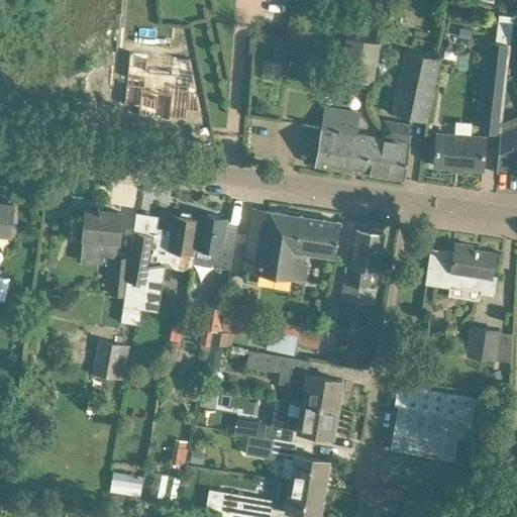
[(460,28),(459,36),(470,38),(471,30),(460,28)]
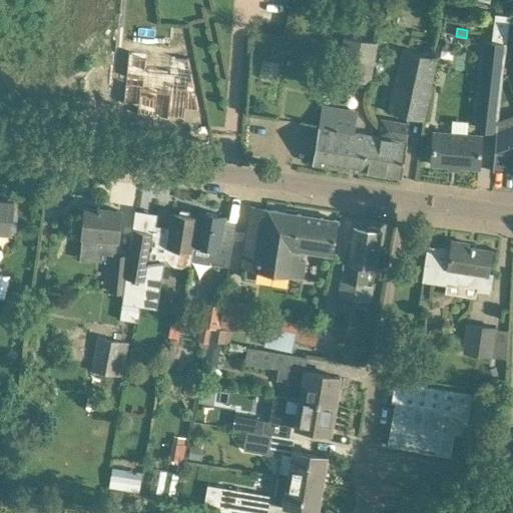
[(338,78),(370,83),(377,41),(345,36),(338,78)]
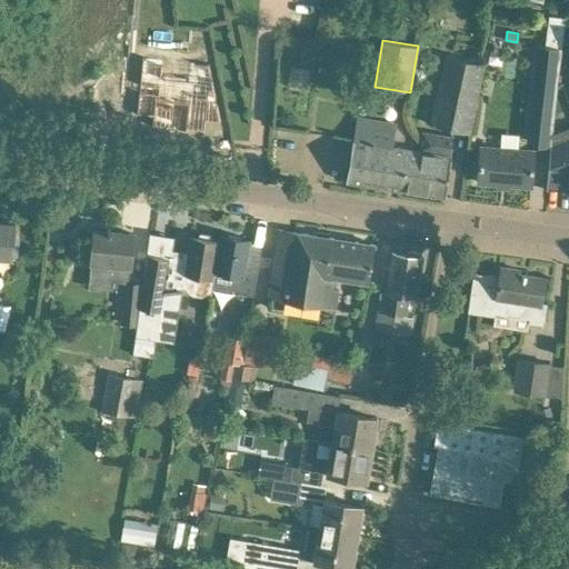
[(538,47),(529,122),(552,126),(561,49),(538,47)]
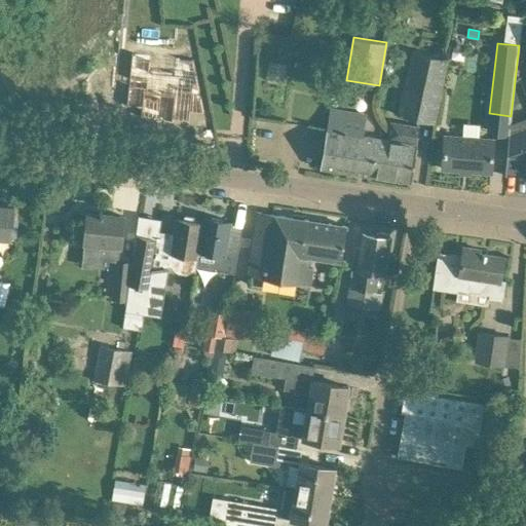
[(431,122),(447,59),(412,51),(398,114),(431,122)]
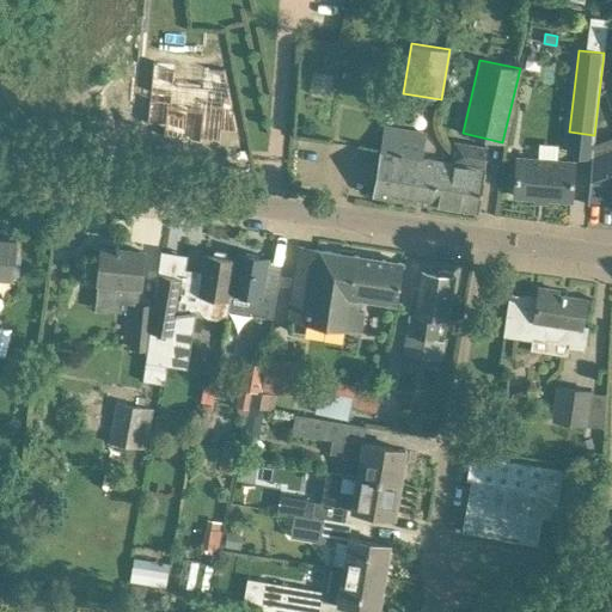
[(153,61),(146,123),(164,124),(163,135),(182,138),(182,140),(201,142),(202,140),(220,141),(221,130),(237,132),(224,69),(203,67),(202,85),(173,81),(176,63),(153,61)]
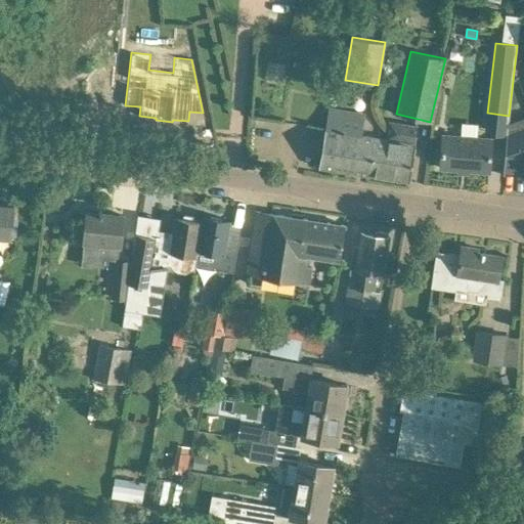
[(321,147),(318,168),(367,176),(370,155),(389,158),(391,140),(385,138),(359,134),(362,115),(336,111),(333,130),(324,129),(321,147)]
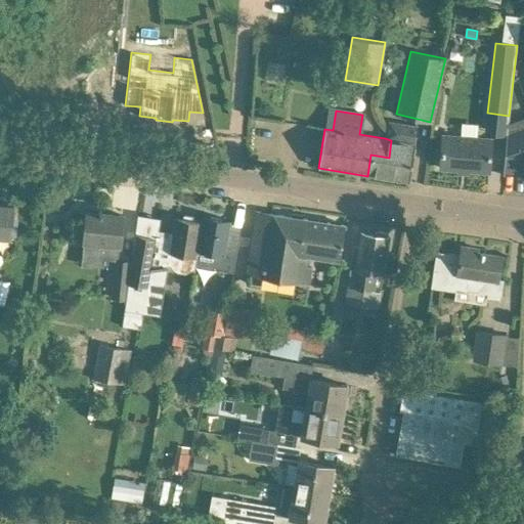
[(523,117),(508,124),(504,169),(523,170),(523,117)]
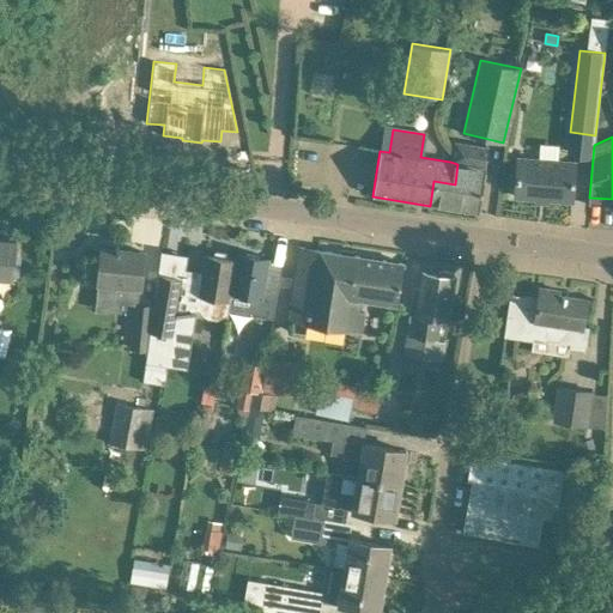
[(434,181),(430,206),(431,206),(431,205),(479,213),(483,189),(486,168),(485,168),(489,149),(462,145),(461,153),(453,151),(450,162),(457,164),(455,184),(434,181)]
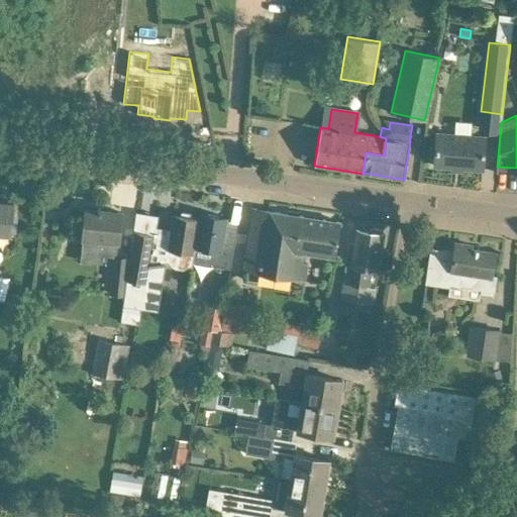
[(485,137),(436,134),(434,166),(483,170),(485,137)]
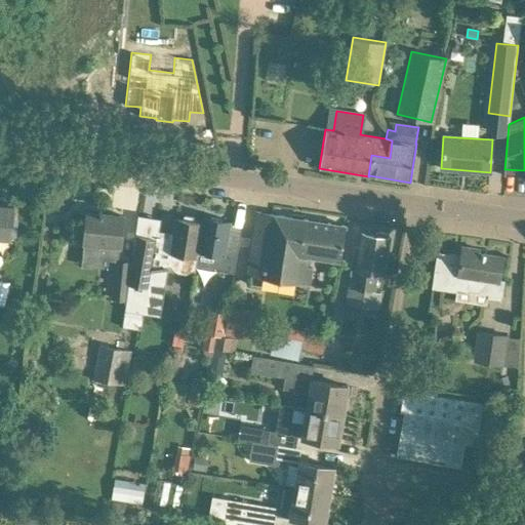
[(13,205),(0,204),(0,237),(10,239),(13,205)]
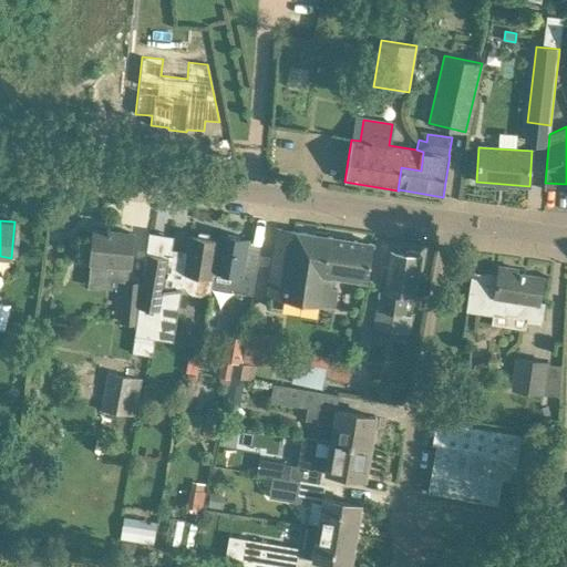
[(93,229),(92,263),(91,288),(112,290),(112,281),(127,281),(129,265),(130,265),(133,234),(110,232),(111,229),(106,228),(105,230),(93,229)]
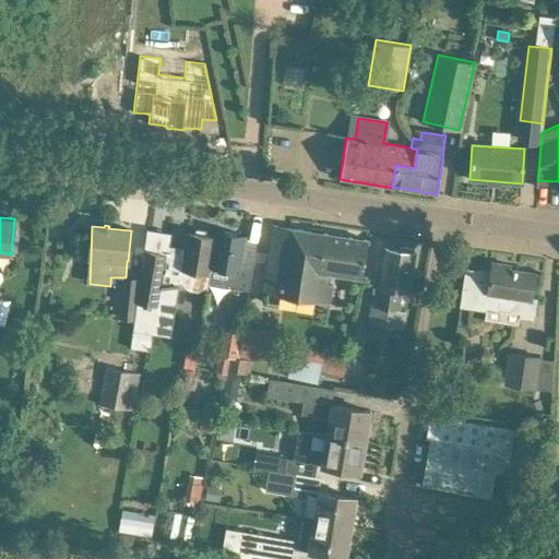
[(368,240),(273,225),(262,294),(329,304),(332,285),(326,284),(328,274),(363,280),(368,240)]
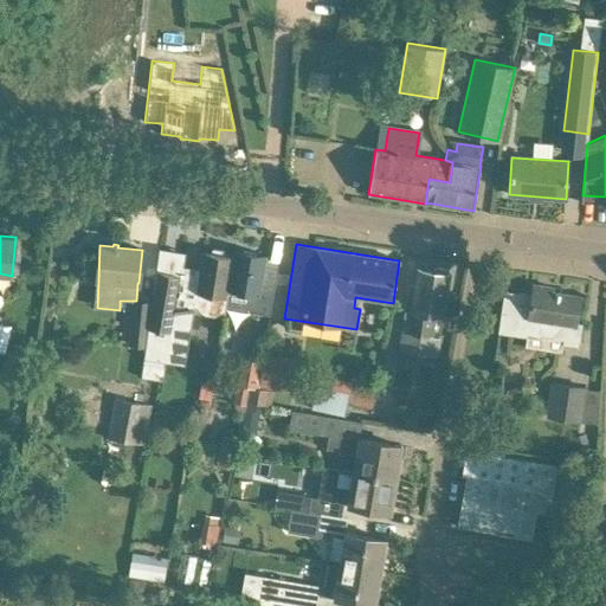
[(146,346),(144,359),(166,362),(171,333),(172,333),(173,326),(191,328),(194,308),(199,308),(202,311),(206,314),(210,315),(214,315),(218,314),(221,313),(225,313),(226,308),(227,298),(229,298),(230,291),(227,291),(233,258),(226,257),(225,251),(213,249),(210,253),(202,252),(198,278),(156,272),(152,304),(148,329),(146,346)]
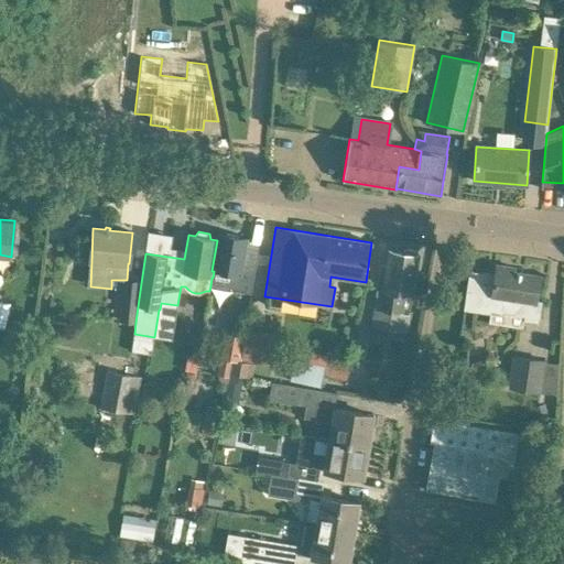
[(212,278),(210,286),(229,290),(251,293),(252,289),(256,267),(259,247),(247,245),(248,238),(218,234),(217,240),(212,271),(214,271),(213,278),(212,278)]
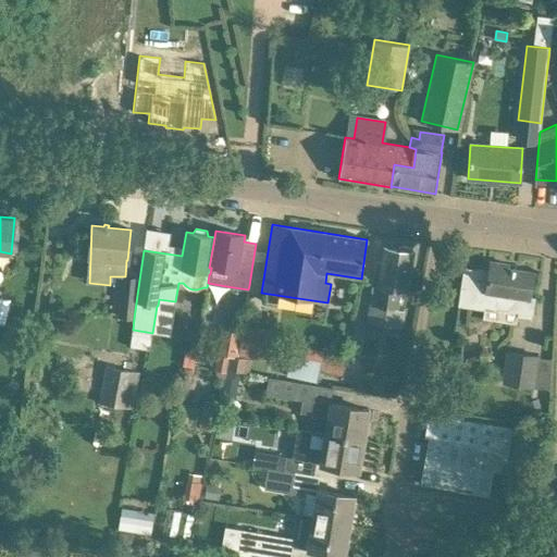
[(378,292),(375,306),(397,309),(399,291),(407,292),(413,251),(411,250),(409,247),(400,246),(398,248),(384,246),(382,262),(376,261),(372,291),(378,292)]
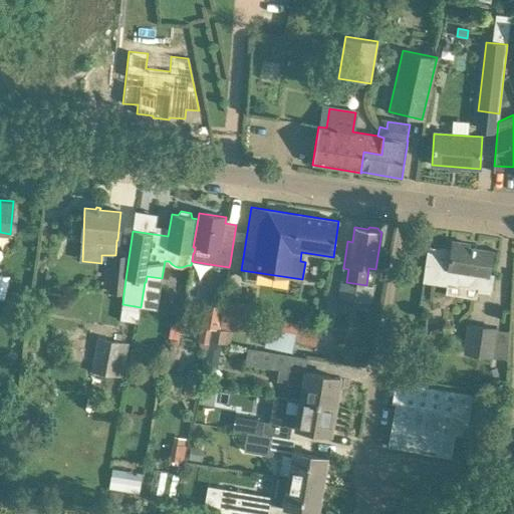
[(478,288),(478,291),(491,293),(494,275),(489,274),(492,251),(468,247),(469,244),(453,241),(451,254),(440,252),(440,250),(428,248),(423,282),(447,285),(447,283),(478,288)]
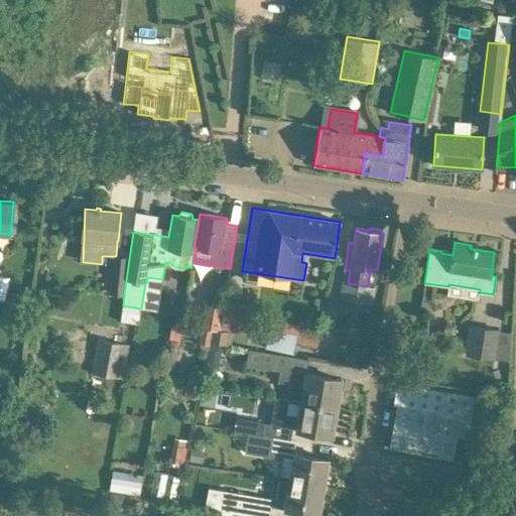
[(113,257),(109,293),(124,294),(126,280),(129,259),(113,257)]
